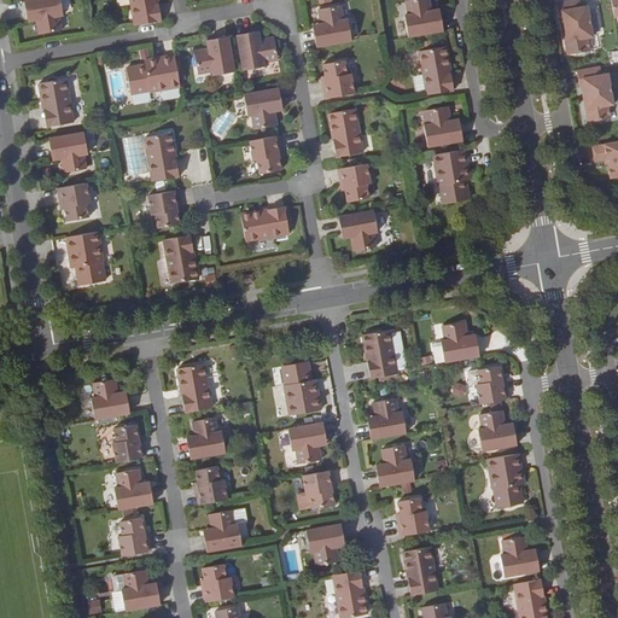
[(63,15),(60,0),(23,0),(27,17),(36,16),(36,19),(39,34),(62,30),(59,16),(63,15)]
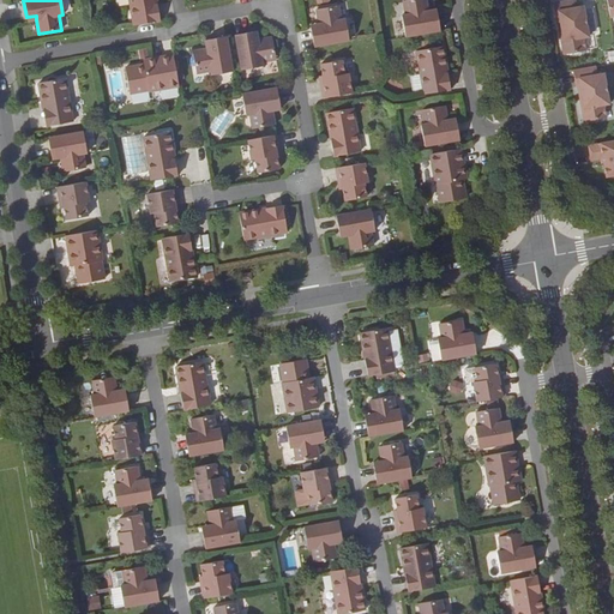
[(128,0),(134,25),(161,20),(158,11),(157,4),(155,5),(154,0),(128,0)]
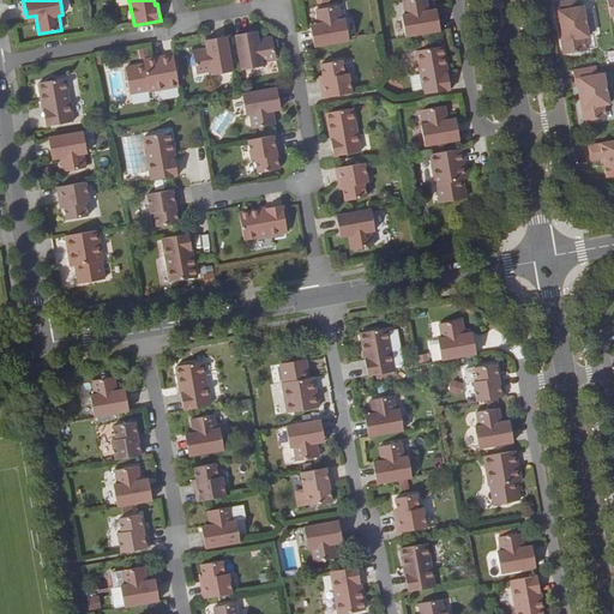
[(405,37),(440,30),(438,14),(429,16),(428,11),(426,0),(407,0),(403,1),(405,14),(402,16),(405,37)]
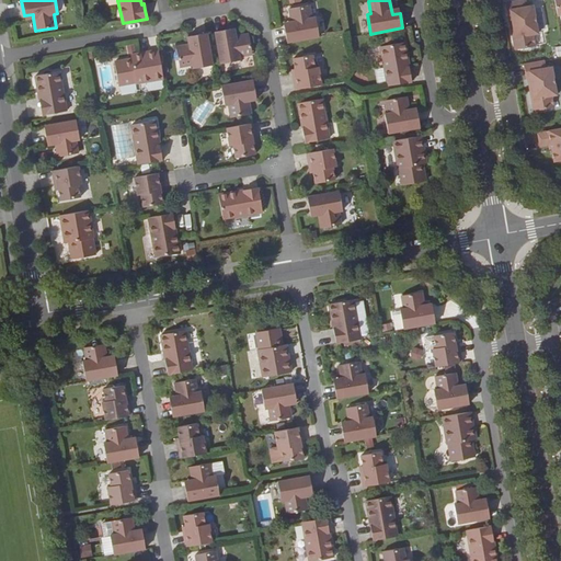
[(512,27),(510,29),(514,49),(535,46),(534,34),(538,34),(533,6),(526,7),(524,0),(517,0),(504,3),(506,18),(508,18),(511,18),(512,27)]
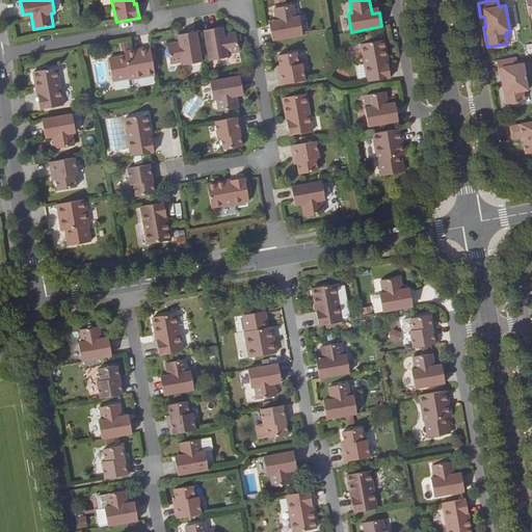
[(272,40),(302,34),(299,17),(296,17),(294,4),(274,8),(276,21),(277,24),(270,26),(272,40)]
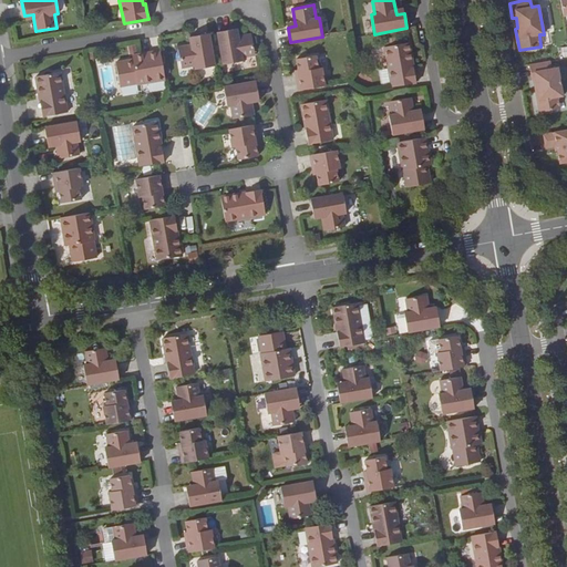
[(233,29),(217,32),(223,64),(243,61),(243,57),(255,54),(251,34),(238,35),(234,37),(233,29)]
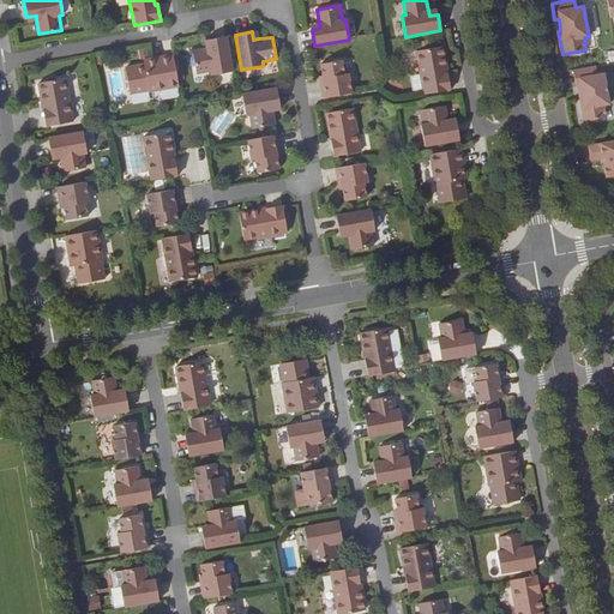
[(211,74),(233,71),(227,36),(210,40),(211,48),(206,48),(193,50),(197,73),(211,71),(211,74)]
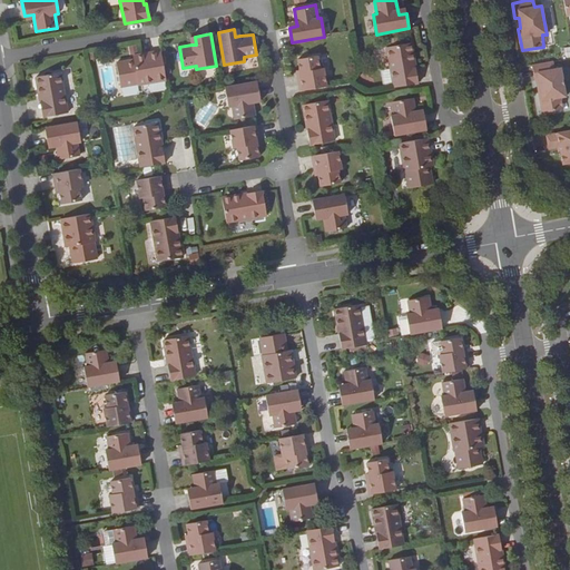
[(394,87),(419,82),(416,68),(414,68),(413,62),(415,62),(412,42),(386,47),(394,87)]
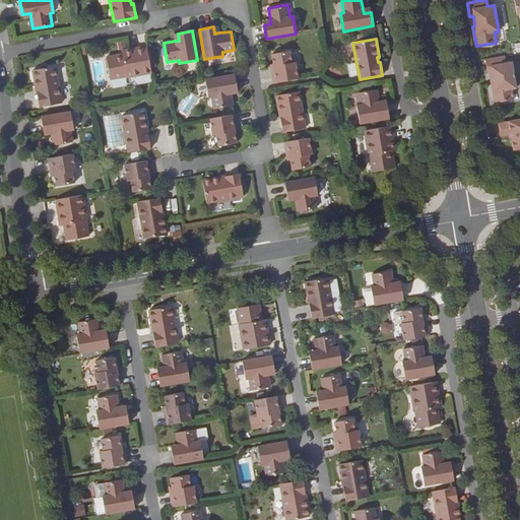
[(126,77),(151,72),(147,47),(133,49),(133,51),(129,51),(129,50),(121,51),(122,55),(106,57),(110,77),(125,74),(126,77)]
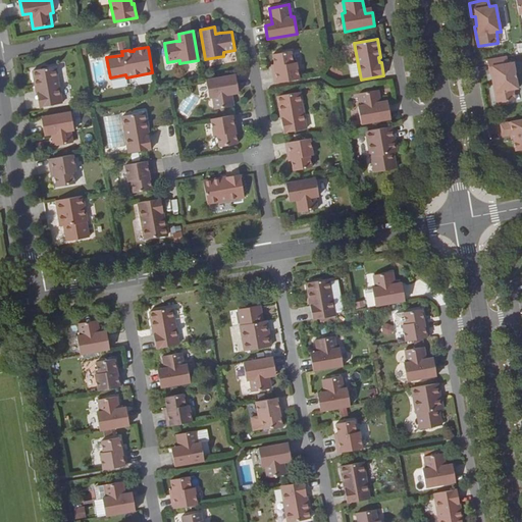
[(275,84),(300,79),(297,62),(294,62),(292,51),(273,54),(275,66),(275,68),(272,69),(275,84)]
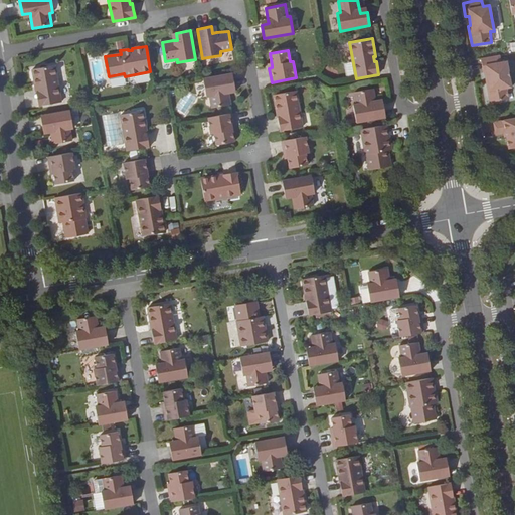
[(499,55),(480,59),(482,73),(484,72),(486,72),(488,81),(486,82),(489,102),(508,100),(506,89),(511,88),(506,61),(500,62),(499,55)]
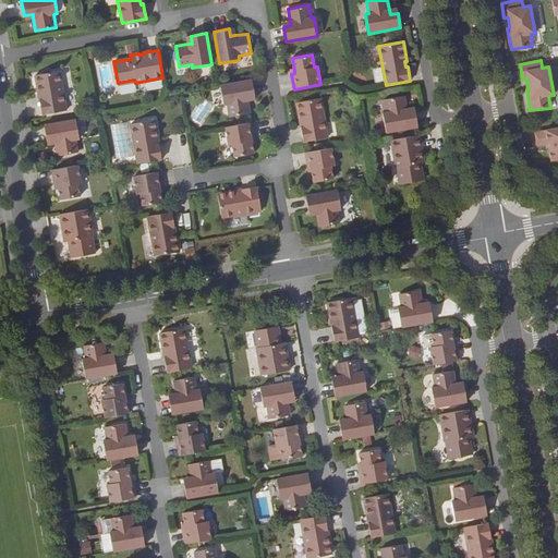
[(376,84),(385,82),(381,68),(373,70),(376,84)]
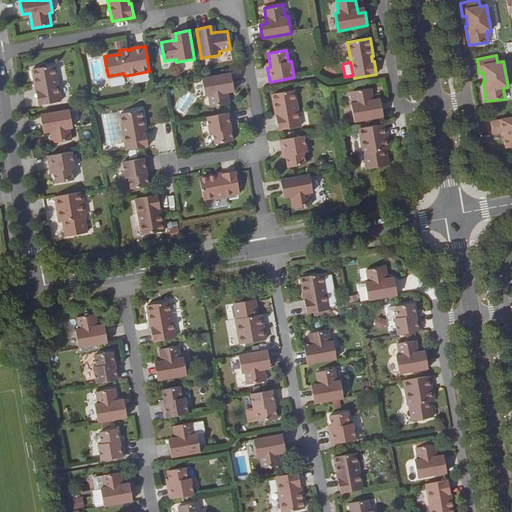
[(55,65),(32,69),(35,86),(37,86),(38,91),(36,91),(39,105),(61,101),(55,65)]
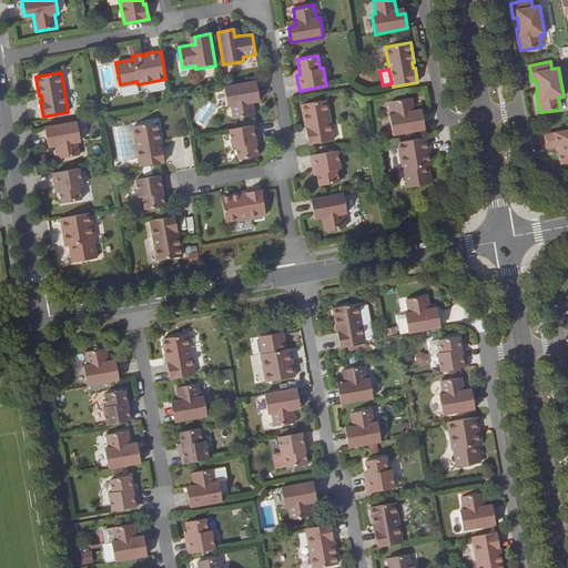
[(256,81),(224,87),(227,107),(231,105),(233,119),(254,115),(252,102),(251,98),(260,97),(256,81)]
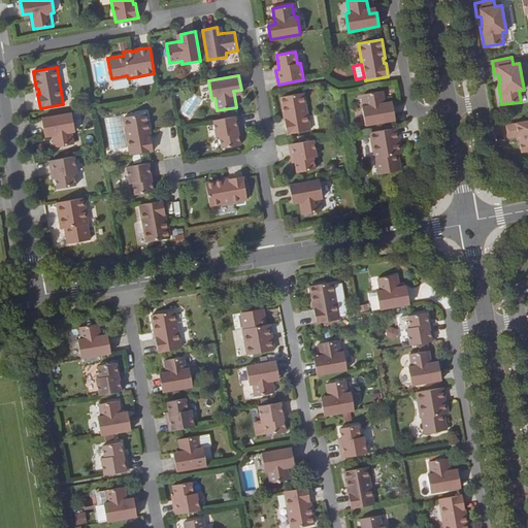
[(365,126),(395,120),(393,106),(386,107),(385,103),(383,91),(363,94),(366,106),(362,107),(365,126)]
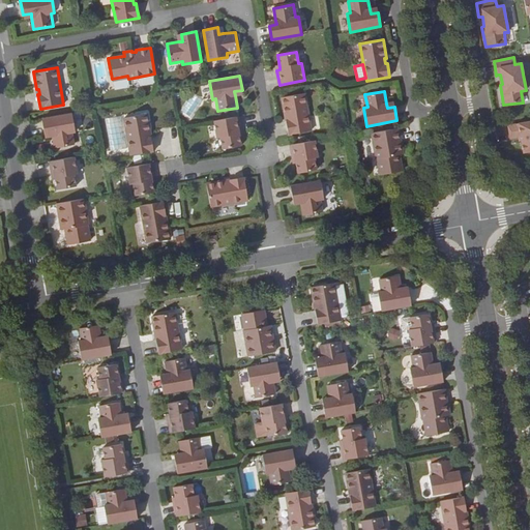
[(288,135),(312,130),(304,93),(282,97),(285,115),(287,115),(288,120),(286,120),(288,135)]
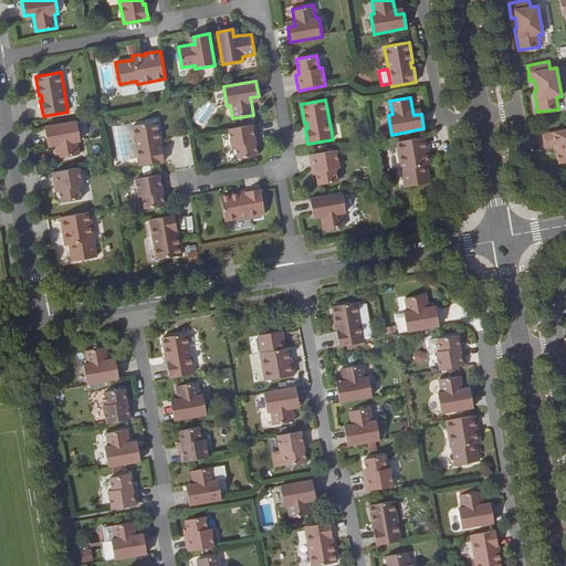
[(77,121),(44,127),(48,143),(55,140),(56,145),(59,158),(79,155),(76,142),(81,140),(77,121)]
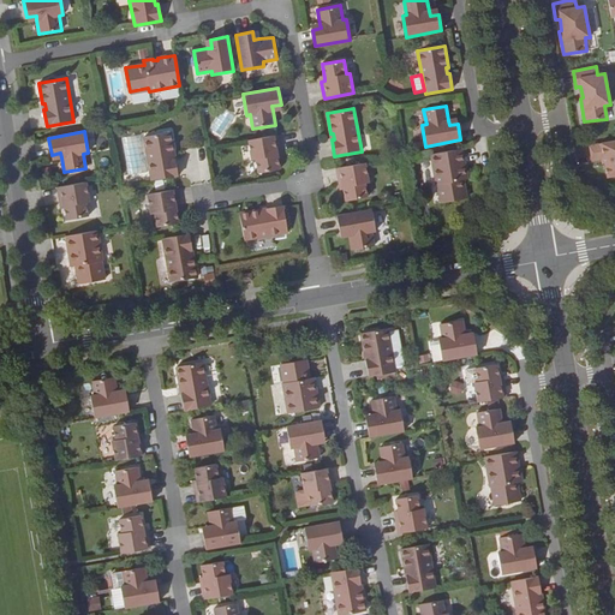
[(175,175),(178,175),(175,159),(173,160),(172,153),(174,153),(171,132),(144,137),(151,180),(175,175)]
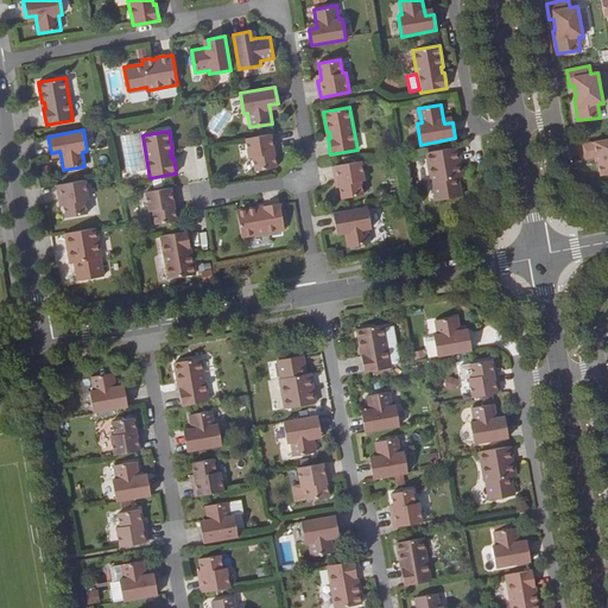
[(277,150),(274,133),(246,138),(249,158),(253,157),(255,171),(277,168),(274,153),(273,150),(277,150)]
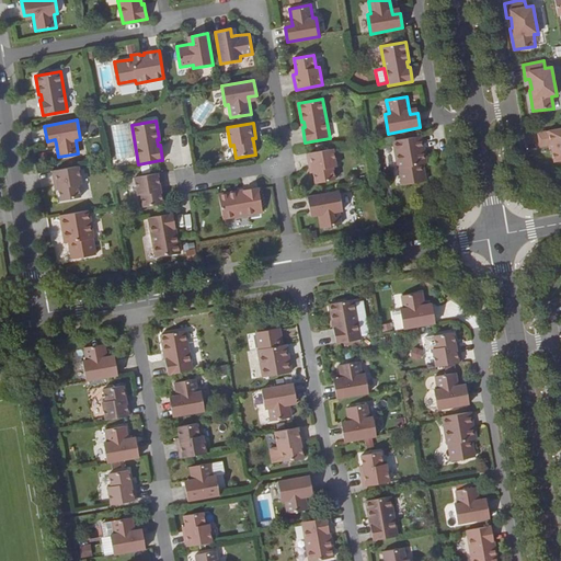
[(560,128),(537,134),(539,147),(547,146),(550,145),(551,150),(552,162),(560,160),(560,128)]
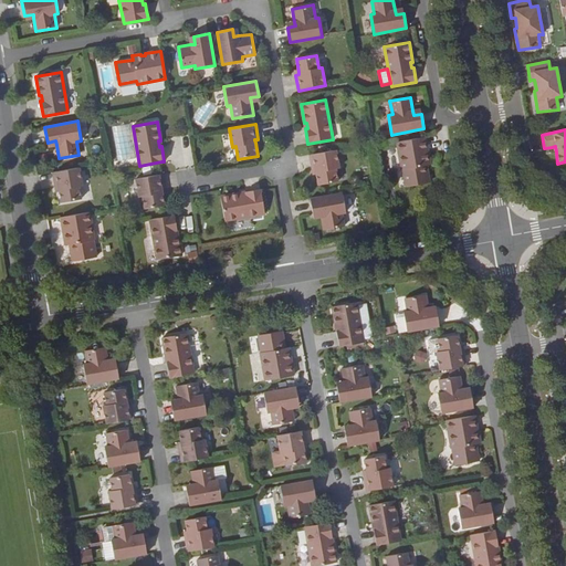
[(428,153),(426,137),(397,142),(401,169),(405,169),(408,186),(429,182),(427,166),(430,165),(429,156),(427,156),(426,153),(428,153)]
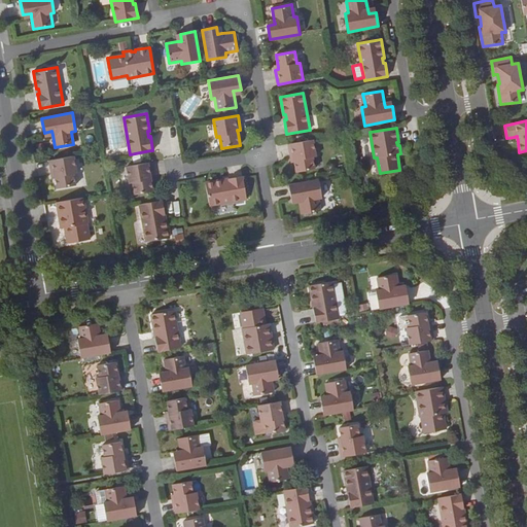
[(316,156),(313,139),(288,144),(290,157),(293,157),(294,161),(296,172),(315,169),(313,157),(316,156)]
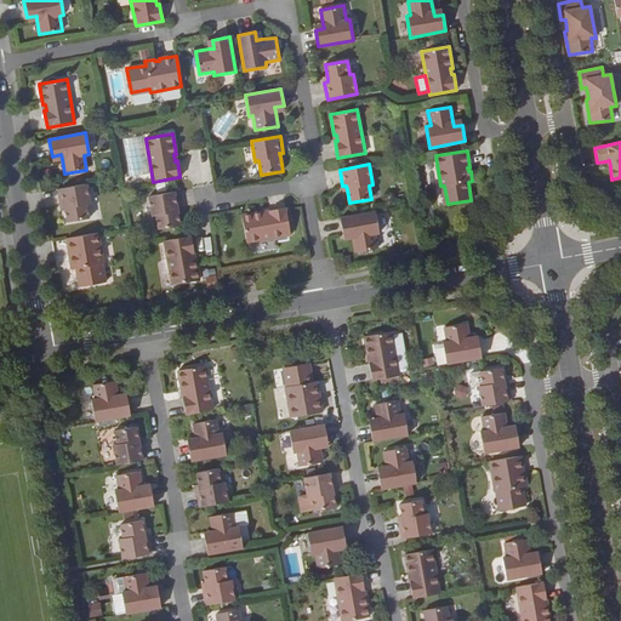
[(87,183),(58,189),(61,205),(64,205),(64,209),(67,222),(90,218),(86,204),(91,204),(87,183)]
